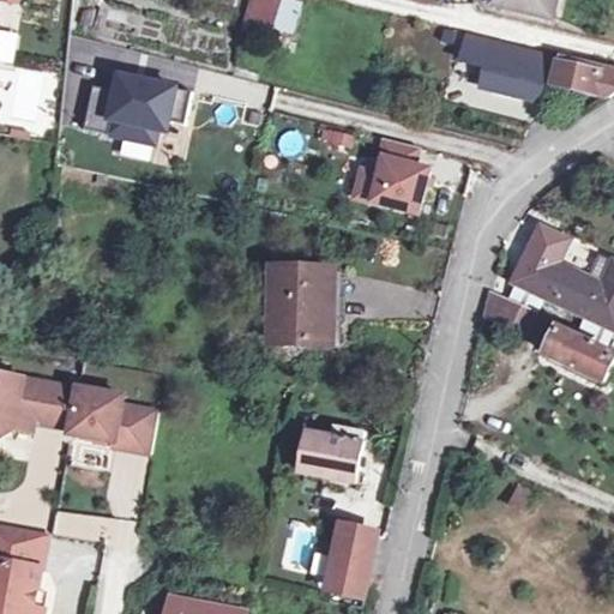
[(299,0),(248,0),(244,19),(293,36),(304,1),(299,0)]
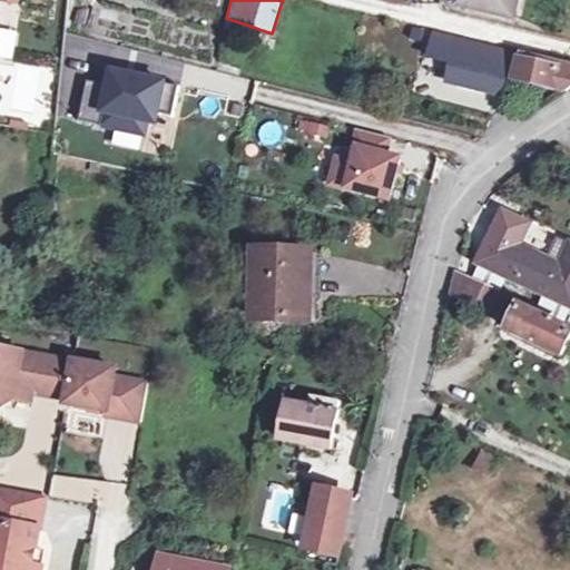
[(502,79),(505,52),(438,40),(433,56),(454,61),(450,82),(500,92),(502,79)]
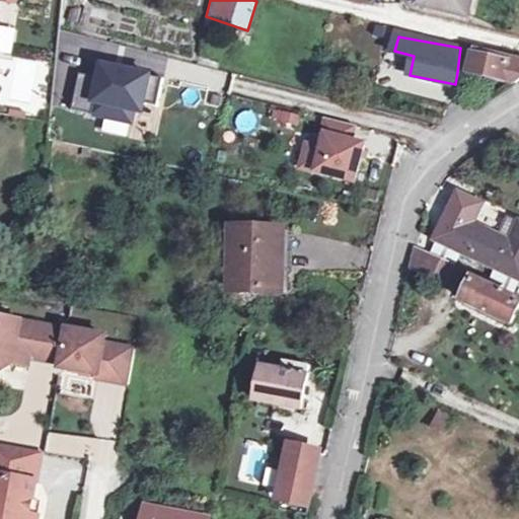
[(462,39),(460,48),(457,72),(466,75),(470,50),(471,41),(462,39)]
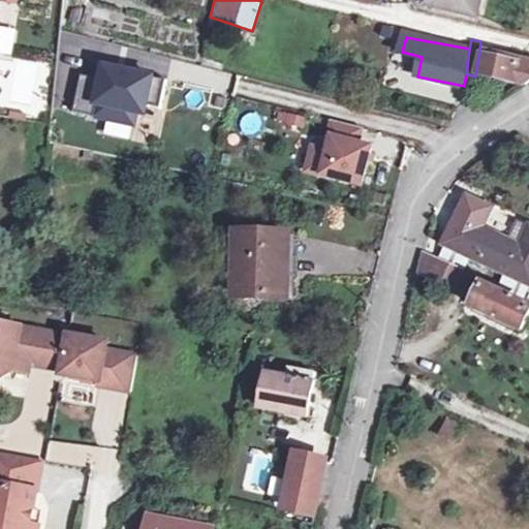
[(528,78),(528,60),(479,51),(475,76),(519,85),(528,78)]
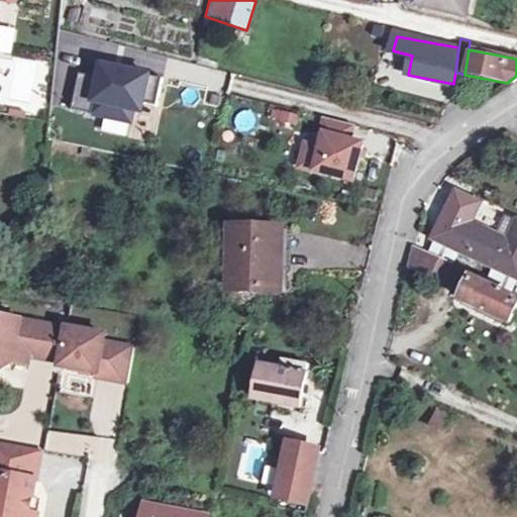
[(111,80),(114,67),(101,65),(99,78),(111,80)]
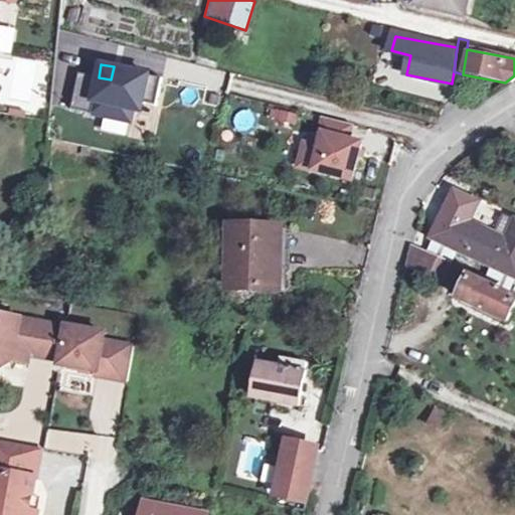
[(99,77),(78,73),(71,109),(130,121),(132,109),(143,103),(155,106),(162,77),(114,66),(111,79),(99,77)]
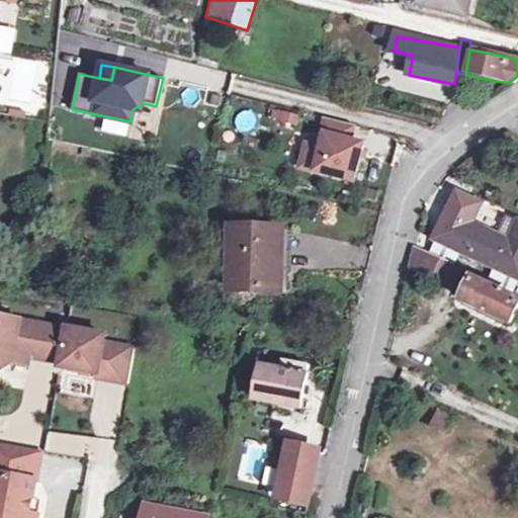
[(394,143),(398,120),(343,110),(342,104),(286,94),(284,117),(394,143)]
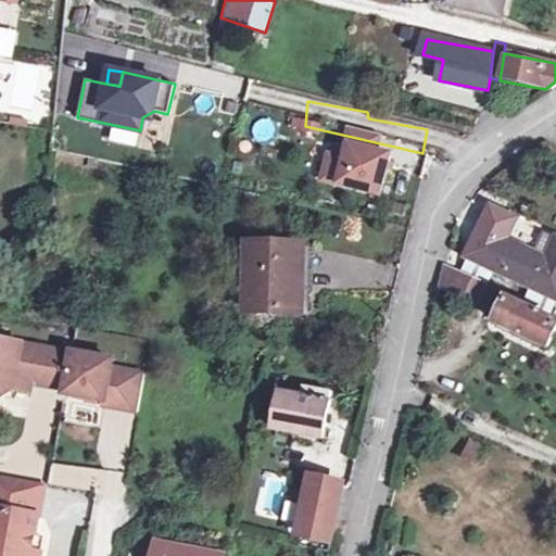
[(274,141),(279,124),(257,117),(252,135),(274,141)]
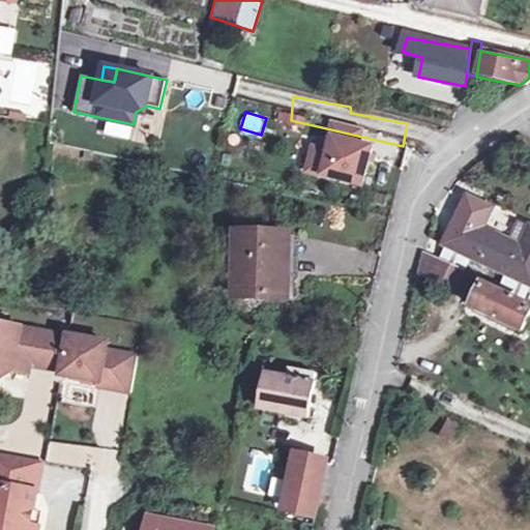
[(443,260),(465,272),(469,274),(476,260),(506,275),(521,251),(461,217),(445,243),(450,246),(443,260)]
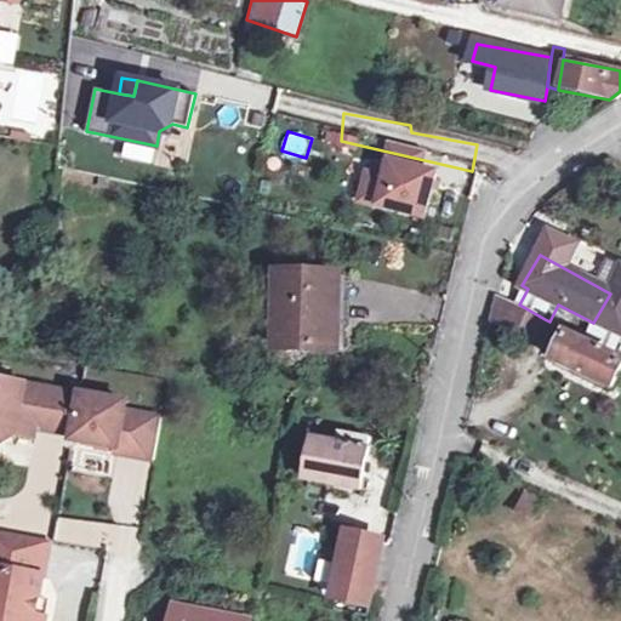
[(339,352),(341,278),(283,277),(279,349),(339,352)]
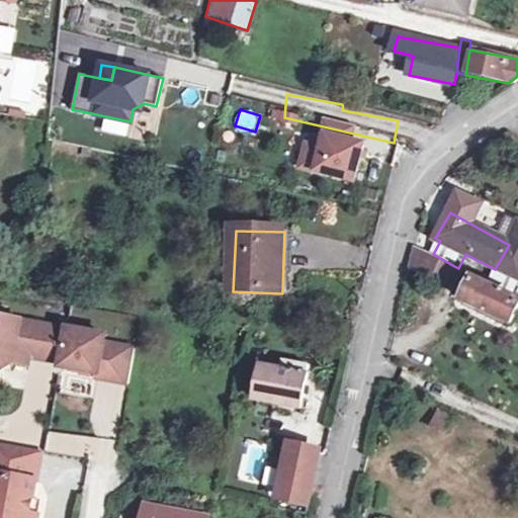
[(509,245),(495,269),(517,281),(517,242),(515,248),(509,245)]
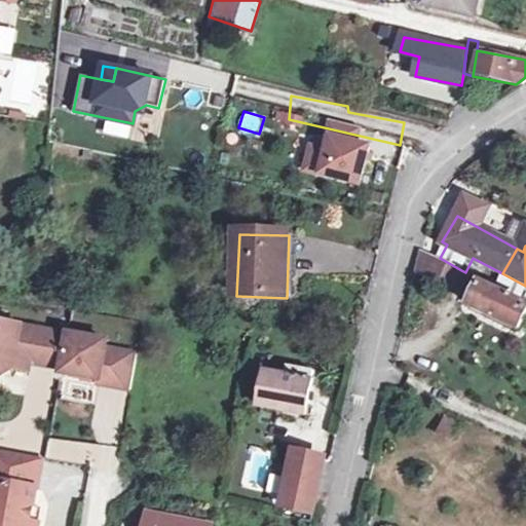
[(461,270),(440,258),(423,250),(419,269),(434,277),(427,286),(447,295),(461,270)]
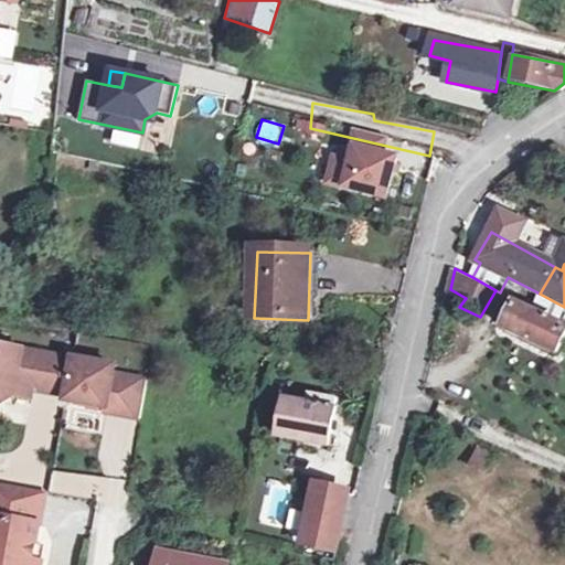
[(554,353),(563,334),(514,309),(502,333),(554,353)]
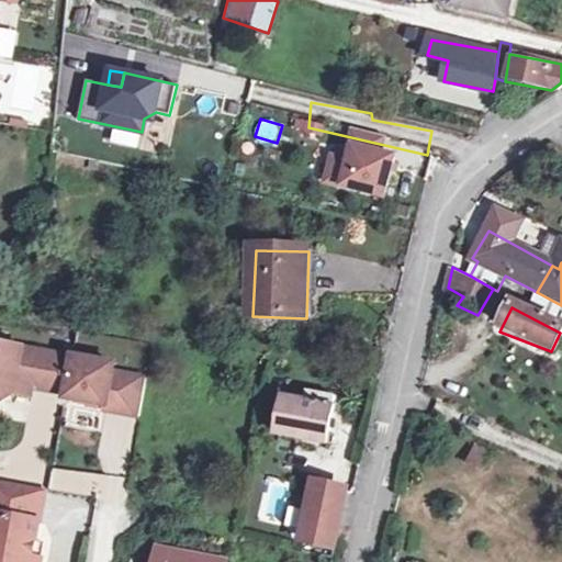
[(0,398),(4,401),(17,392),(33,394),(34,386),(51,390),(51,389),(57,353),(57,352),(0,341),(0,398)]
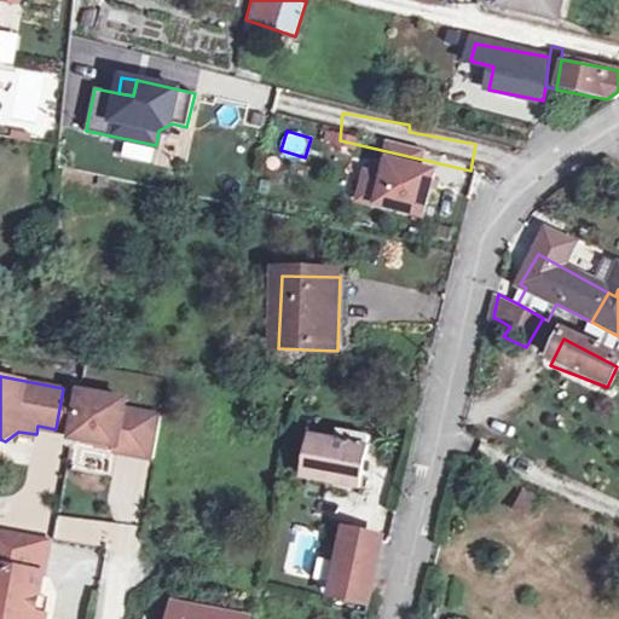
[(82,393),(63,389),(56,428),(75,431),(82,393)]
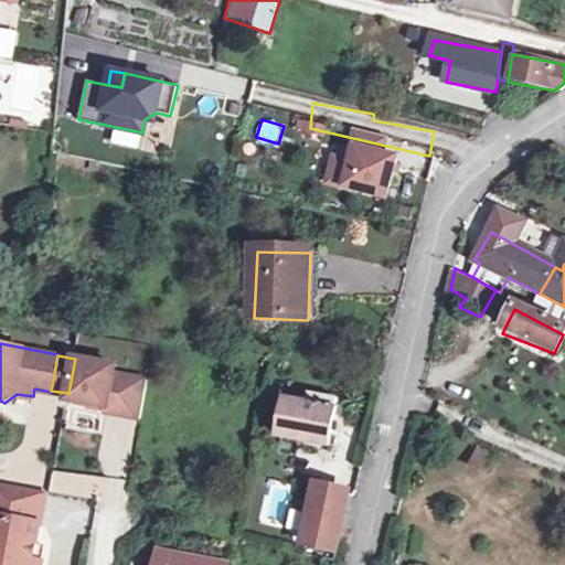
[(68,393),(67,398),(108,406),(107,411),(125,414),(131,375),(115,373),(117,364),(75,356),(75,359),(68,393)]
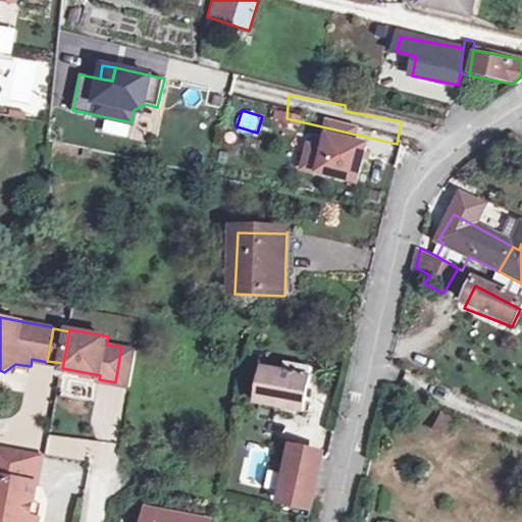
[(138,350),(121,347),(115,382),(131,385),(138,350)]
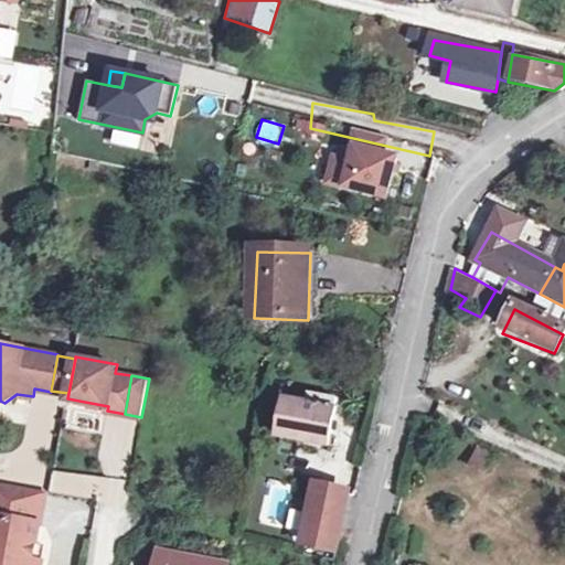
[(284,400),(276,437),(327,447),(336,400),(308,394),(306,404),(284,400)]
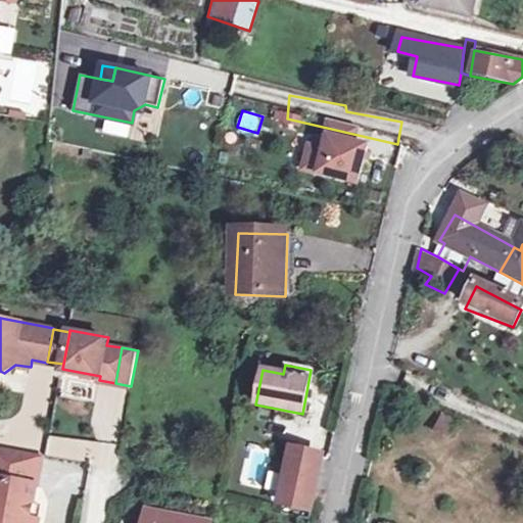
[(440,412),(432,431),(450,438),(458,419),(440,412)]
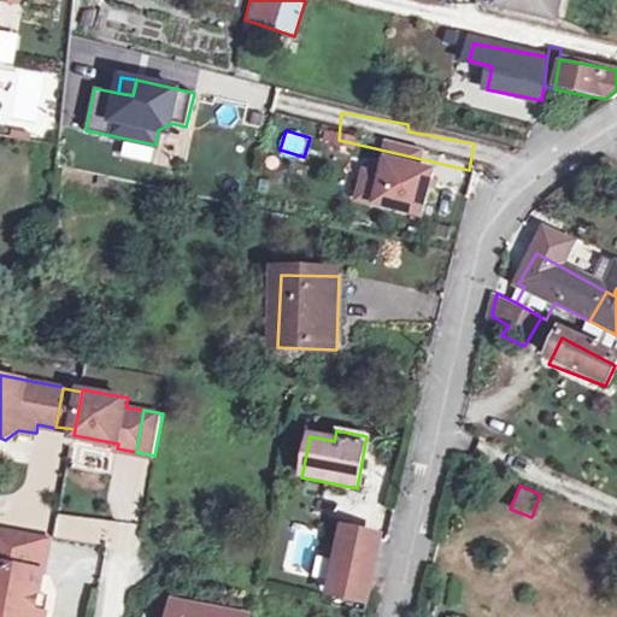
[(41,616),(43,611),(34,609),(37,594),(48,538),(0,527),(0,616),(41,616)]
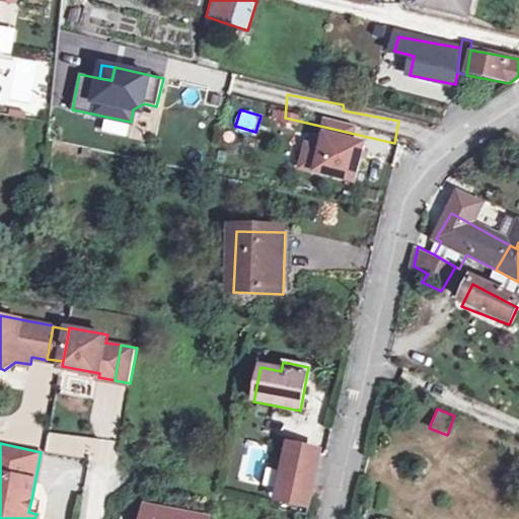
[(306,508),(318,456),(288,450),(276,502),(306,508)]
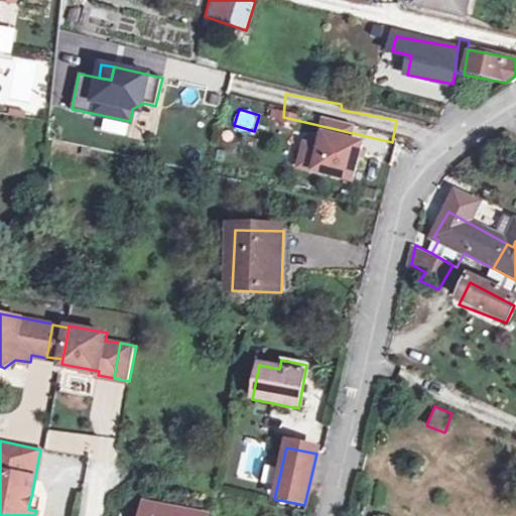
[(38,499),(31,497),(28,509),(36,511),(38,499)]
